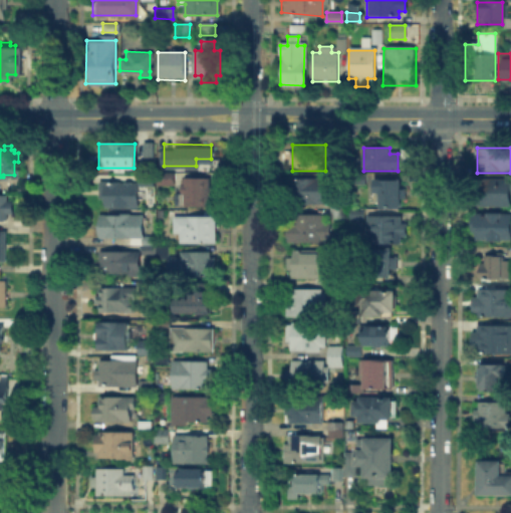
[(155,183),(155,171),(172,171),(172,183),(155,183)]
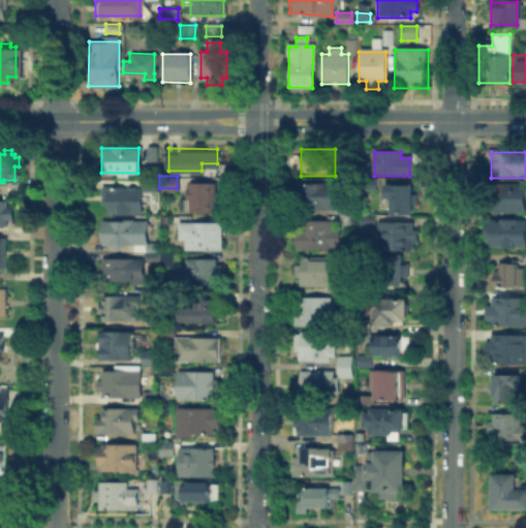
[(142,189),(142,180),(155,180),(155,189),(142,189)]
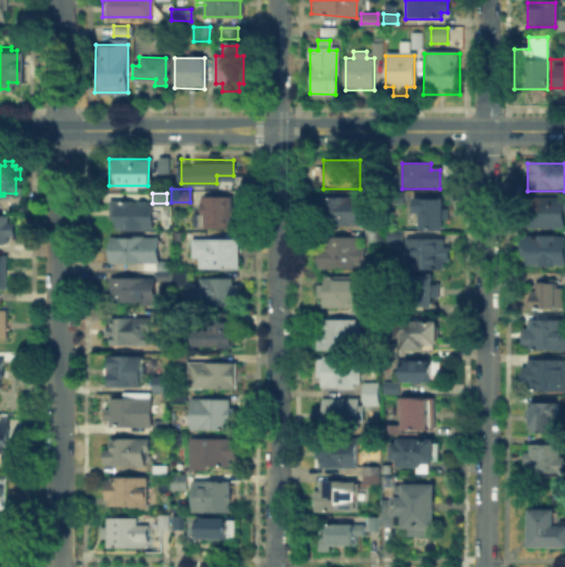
[(233,199),(233,229),(200,229),(200,199),(233,199)]
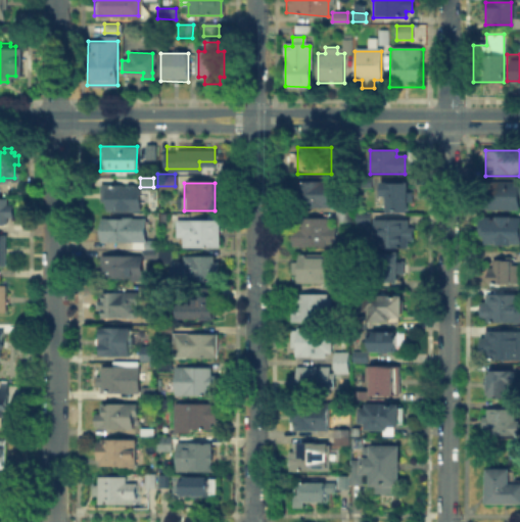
[(408,196),(408,210),(386,210),(386,196),(380,196),(380,183),(408,183),(408,196)]
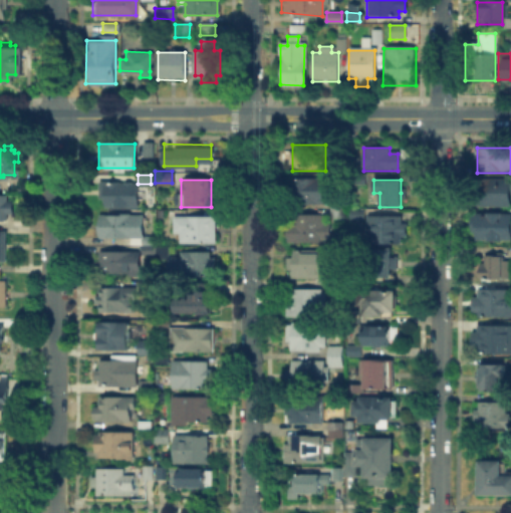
[(304,185),(304,181),(322,181),(322,205),(289,204),(289,185),(304,185)]
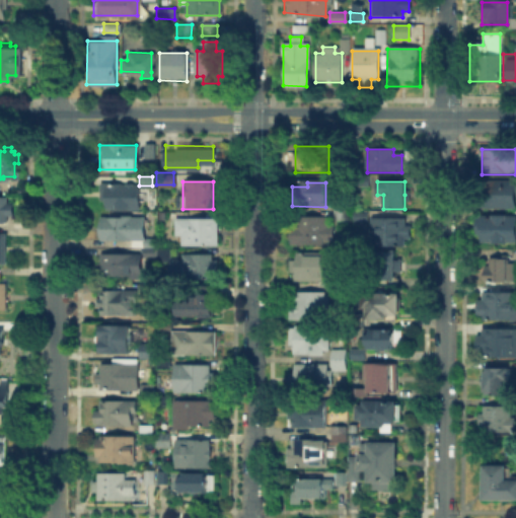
[(486,207),(486,183),(514,183),(514,207),(486,207)]
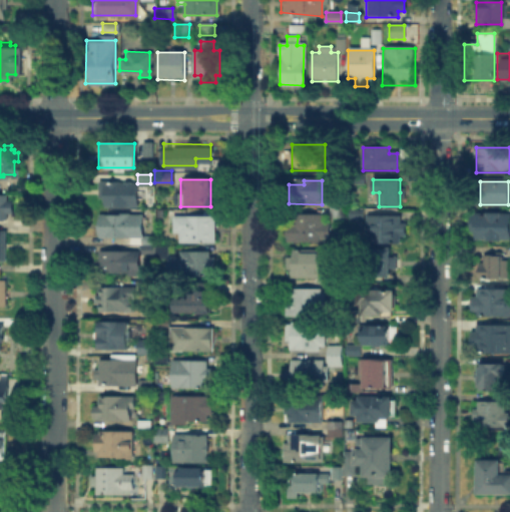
[(99,205),(99,182),(135,182),(135,206),(99,205)]
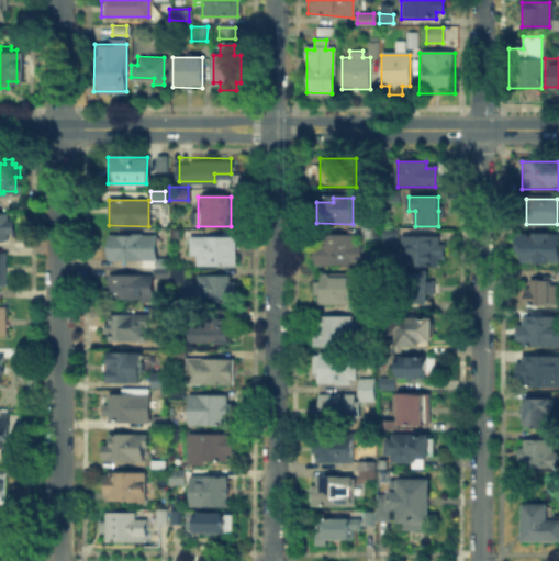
[(0,210),(3,210),(3,216),(9,216),(9,231),(2,231),(2,238),(0,238),(0,210)]
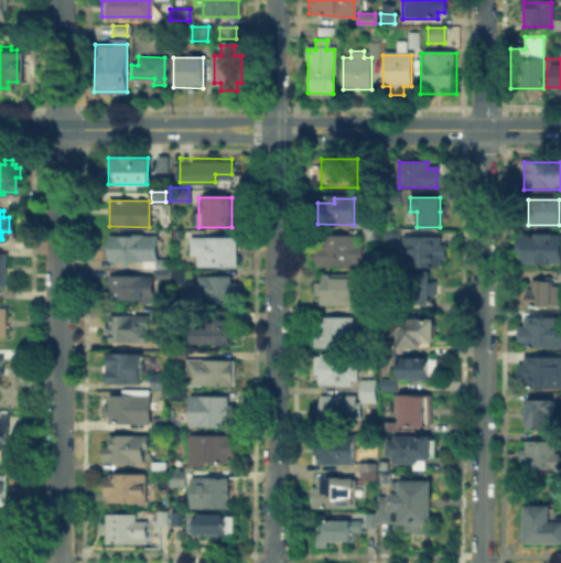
[(359,238),(359,223),(370,223),(370,238),(359,238)]
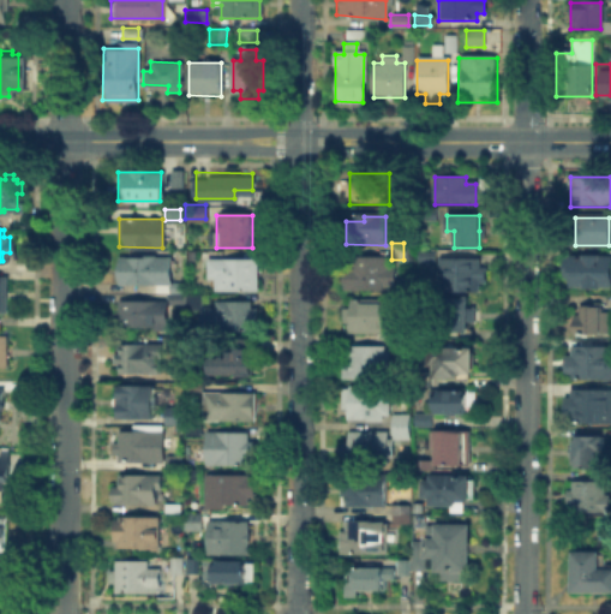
[(419,262),(419,248),(430,248),(430,262),(419,262)]
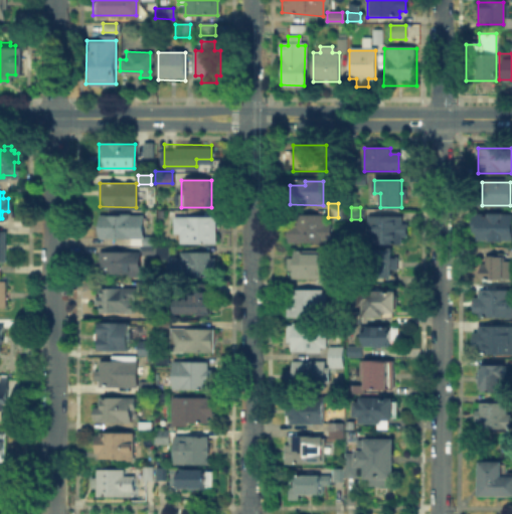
[(98,234),(98,213),(138,213),(138,234),(98,234)]
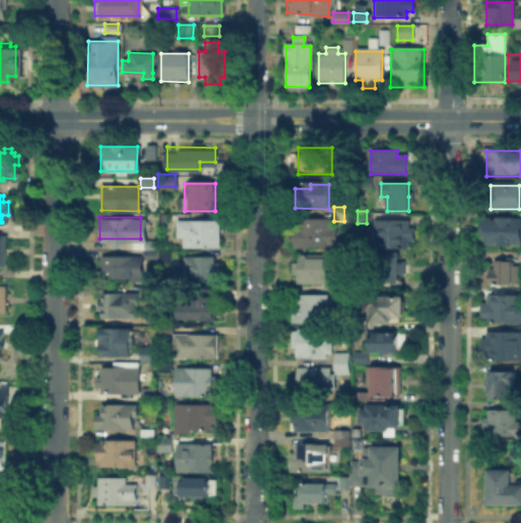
[(327,219),(327,229),(334,229),(334,242),(327,242),(327,246),(293,246),(293,218),(327,219)]
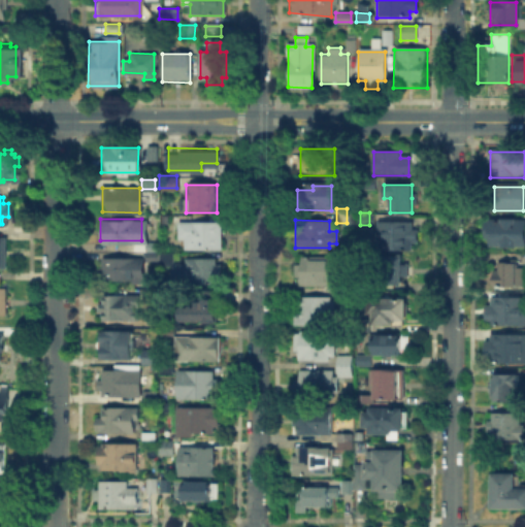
[(481,220),(524,220),(524,246),(491,246),(491,243),(481,243),(481,220)]
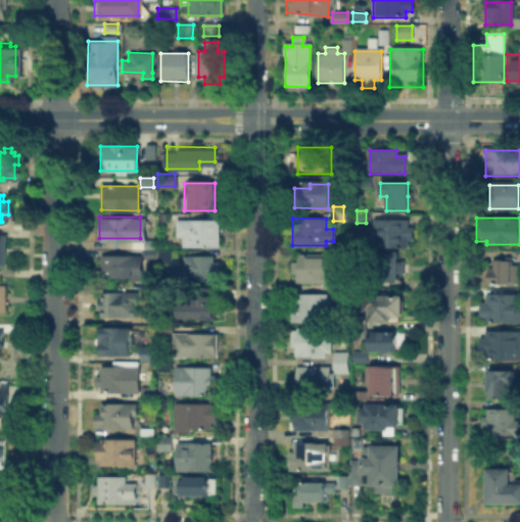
[(175,231),(175,221),(220,222),(220,248),(178,248),(179,232),(175,231)]
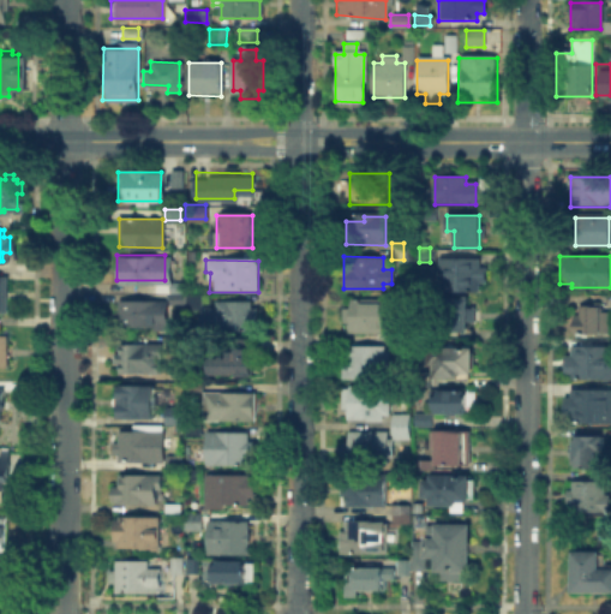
[(436,261),(479,261),(479,268),(484,268),(484,292),(436,292),(436,261)]
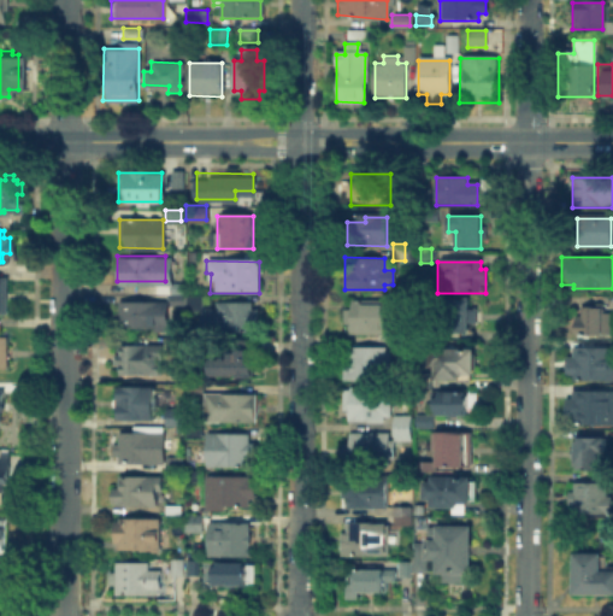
[(249,305),(249,312),(257,312),(257,323),(249,323),(249,330),(202,330),(204,305),(213,305),(213,300),(249,300),(249,305)]
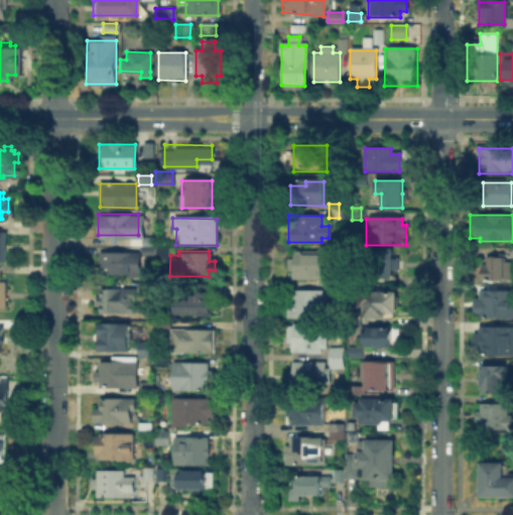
[(379,276),(379,251),(391,251),(391,276),(379,276)]
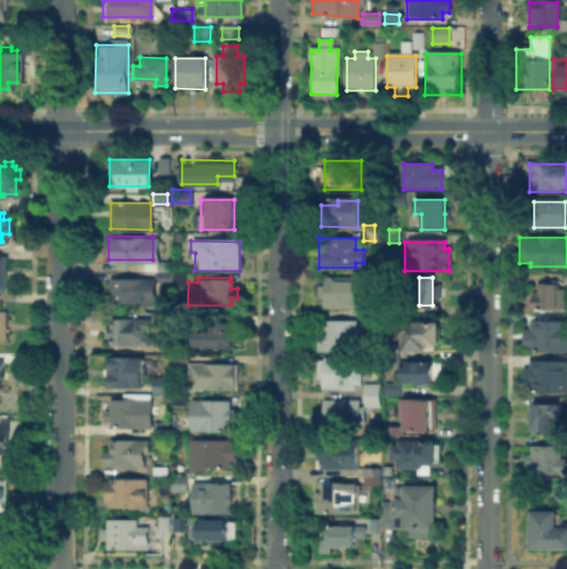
[(318,285),(322,285),(322,278),(359,278),(358,310),(318,308),(318,285)]
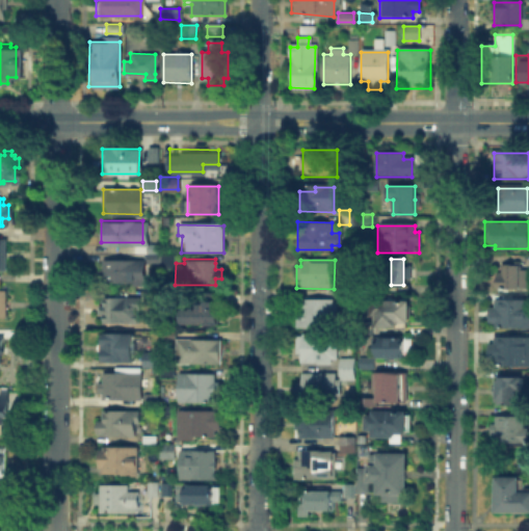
[(101,283),(101,261),(140,261),(140,284),(101,283)]
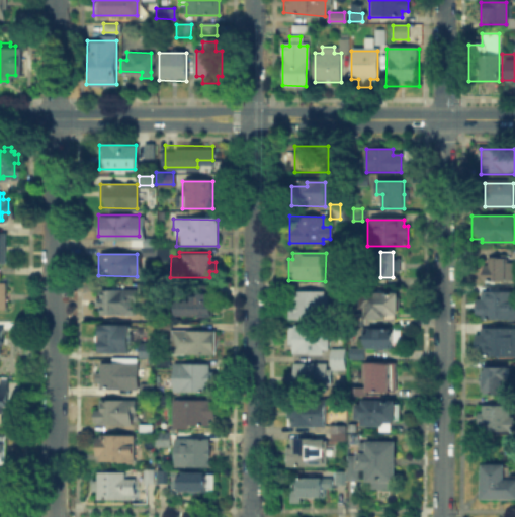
[(481,281),(481,258),(512,258),(512,281),(481,281)]
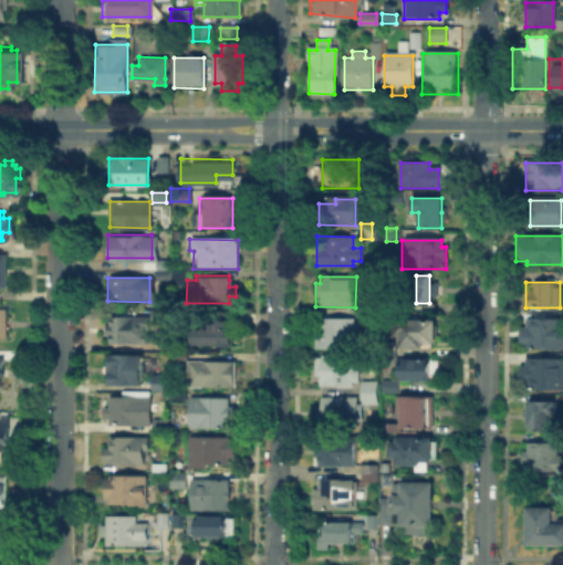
[(190,342),(190,317),(232,317),(232,342),(190,342)]
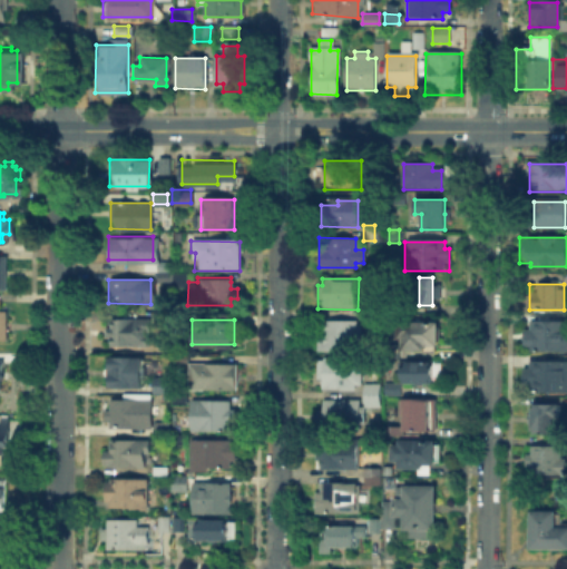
[(147,321),(147,346),(107,346),(107,321),(147,321)]
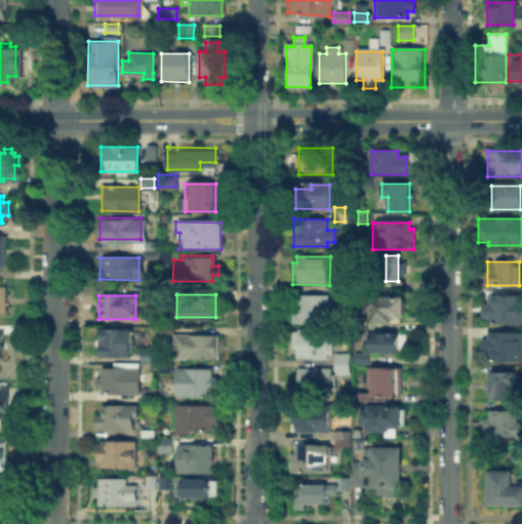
[(329,295),(329,324),(292,324),(292,295),(329,295)]
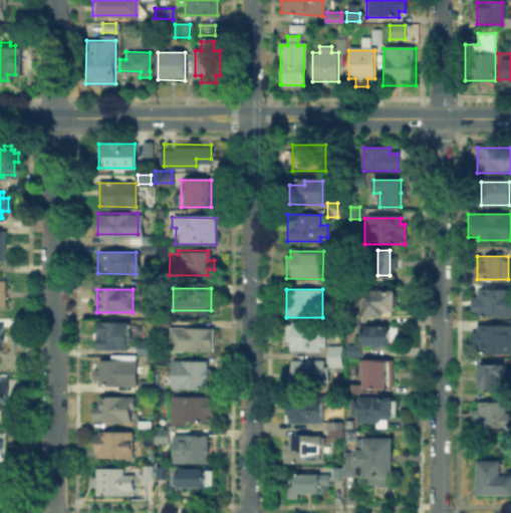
[(357,314),(358,290),(395,290),(394,314),(357,314)]
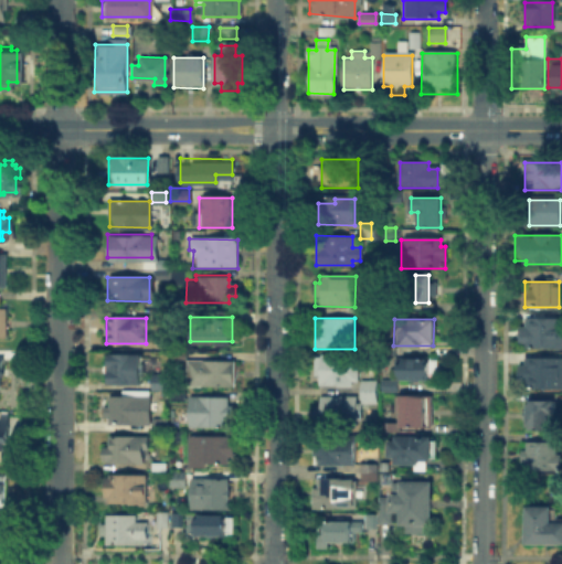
[(561,348),(520,348),(520,319),(561,319),(561,348)]
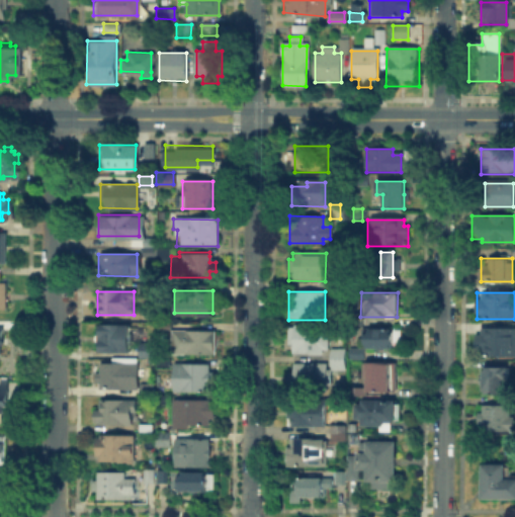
[(129,327),(129,351),(98,351),(98,327),(129,327)]
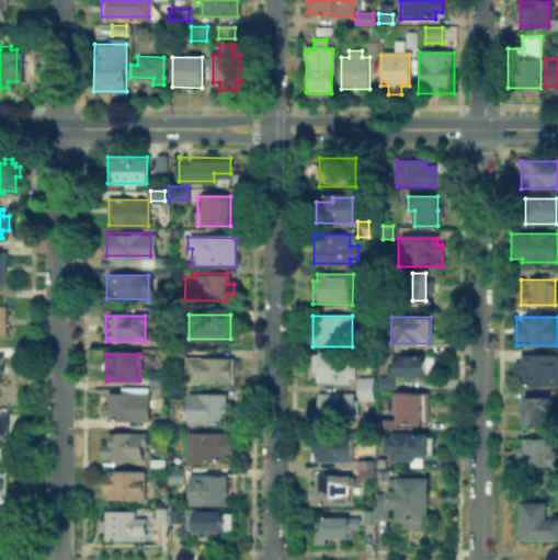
[(354,380),(354,384),(312,384),(312,356),(343,356),(343,361),(354,361),(354,380)]
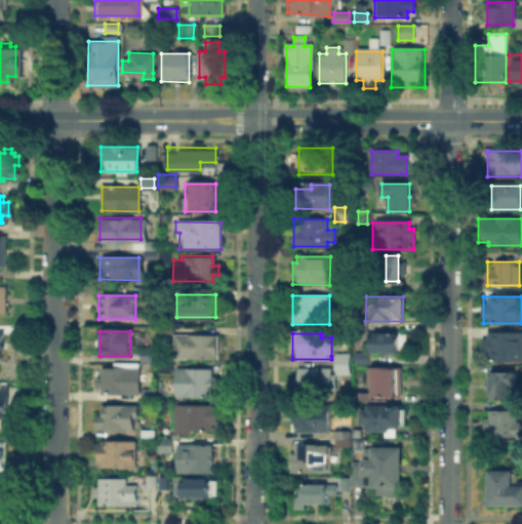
[(371,354),(371,333),(398,334),(398,355),(371,354)]
